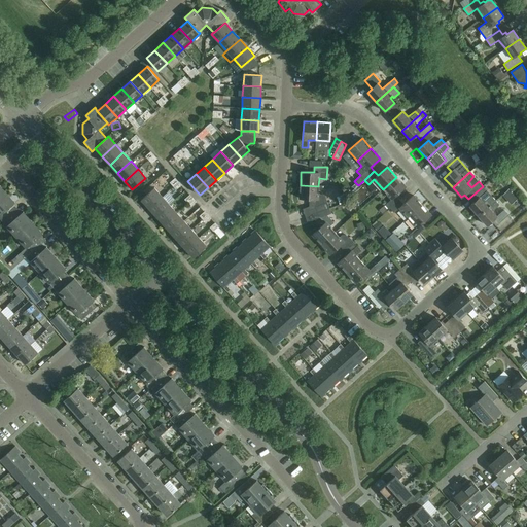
[(396,177),(383,189),(391,199),(386,204),(390,208),(399,200),(395,196),(406,186),(396,177)]
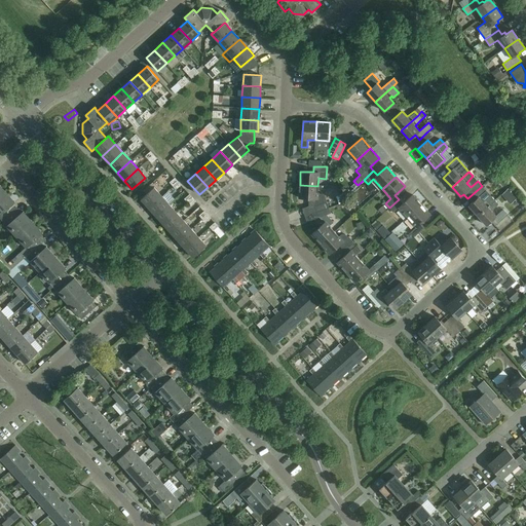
[(299,198),(315,198),(315,205),(314,207),(316,212),(329,208),(327,202),(324,194),(317,193),(317,186),(300,185),(299,198)]
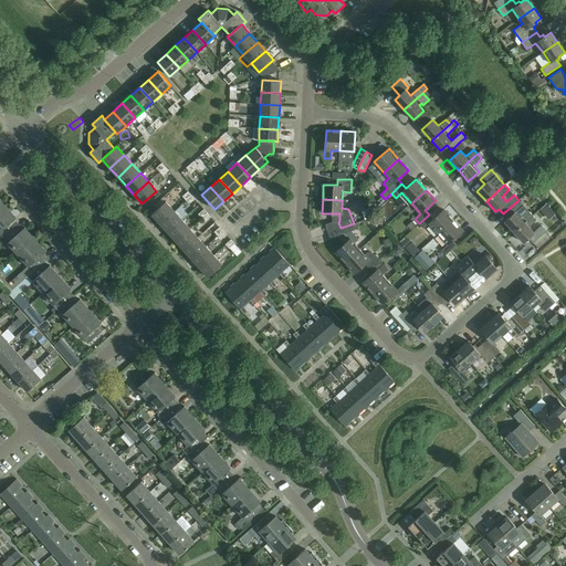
[(504,221),(514,232),(532,216),(519,200),(503,213),(507,218),(504,221)]
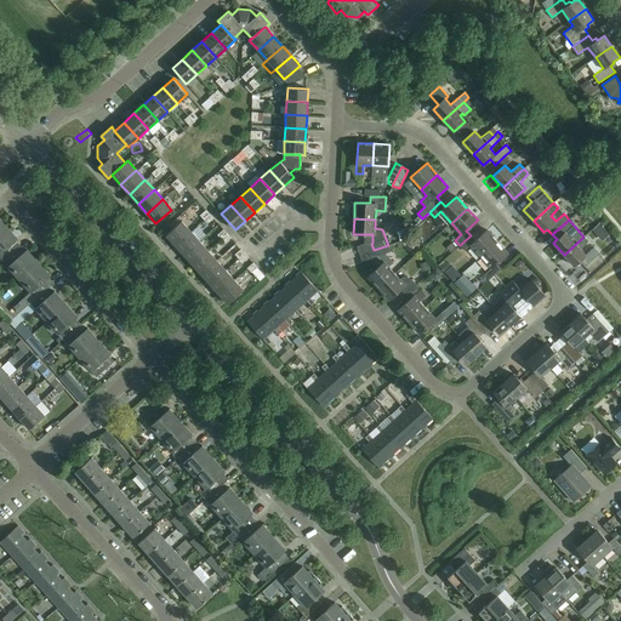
[(166,235),(175,245),(191,231),(182,221),(166,235)]
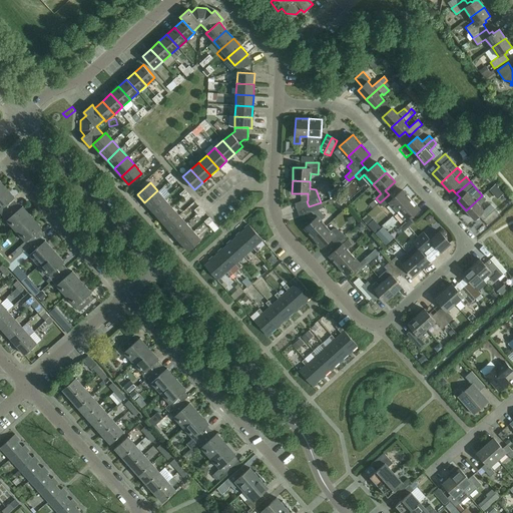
[(0,212),(2,215),(17,203),(13,198),(14,196),(5,186),(0,190),(0,212)]
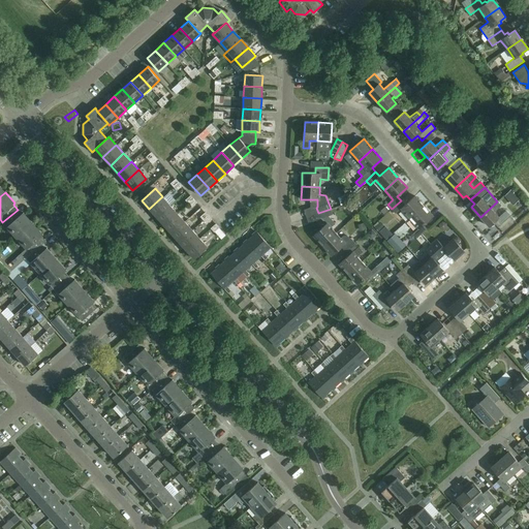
[(401,200),(392,209),(396,213),(401,209),(410,218),(424,206),(414,195),(405,205),(401,200)]
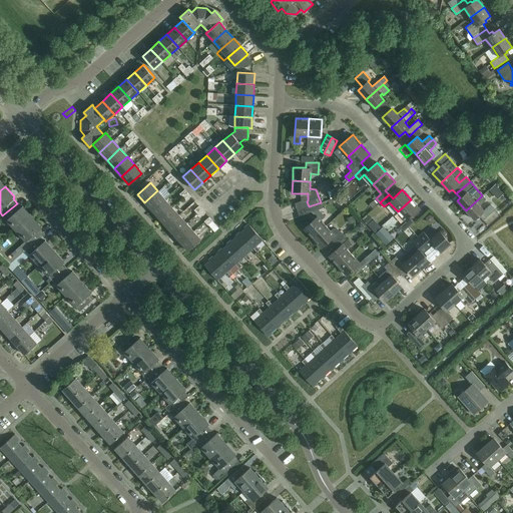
[(152,210),(164,198),(157,190),(144,202),(152,210)]
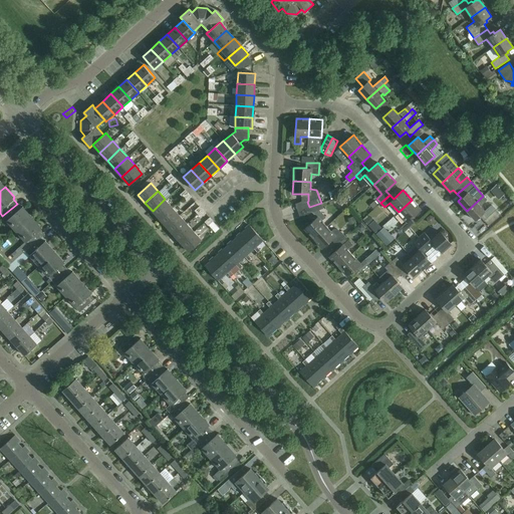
[(487,200),(483,196),(467,211),(475,220),(480,216),(489,226),(501,215),(491,205),(484,211),(480,206),(487,200)]
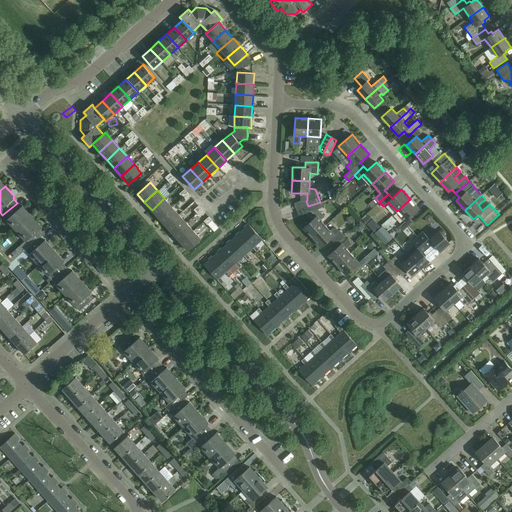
[(164,198),(152,210),(159,218),(172,207),(164,198)]
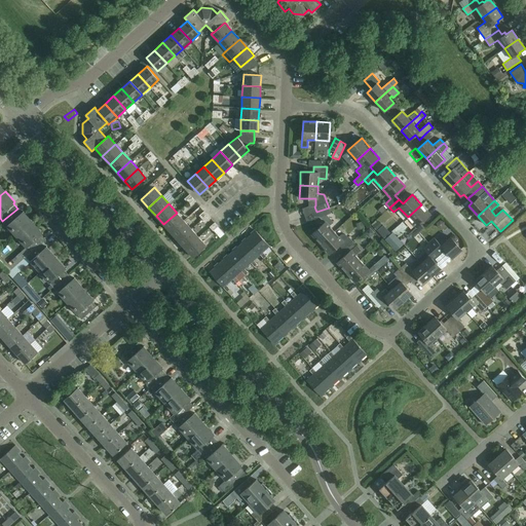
[(421,204),(408,217),(416,227),(411,231),(415,236),(424,227),(420,223),(430,215),(421,204)]
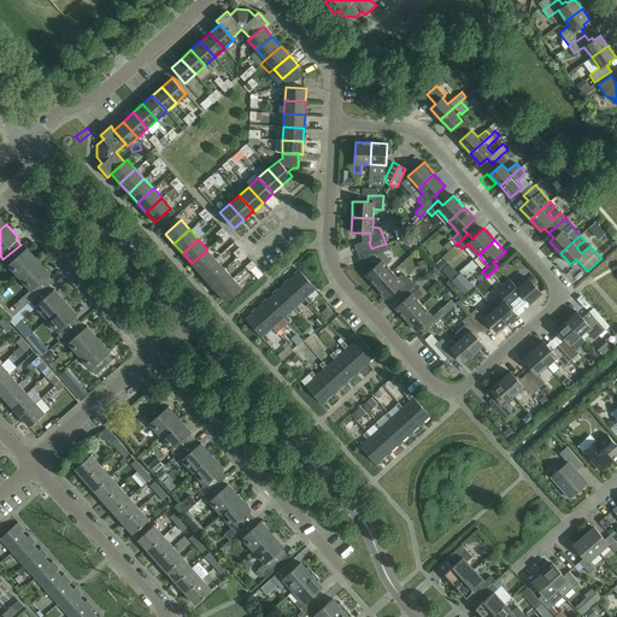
[(376,286),(392,271),(386,265),(391,260),(383,252),(388,250),(386,244),(371,248),(374,256),(375,254),(380,262),(365,275),(376,286)]
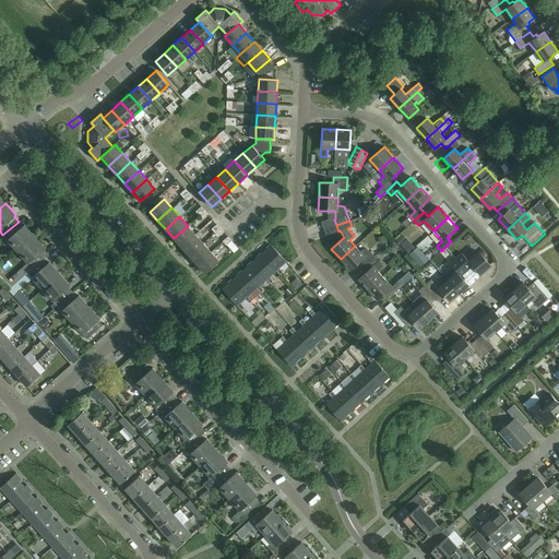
[(18,252),(35,236),(24,225),(23,226),(19,222),(2,235),(18,252)]
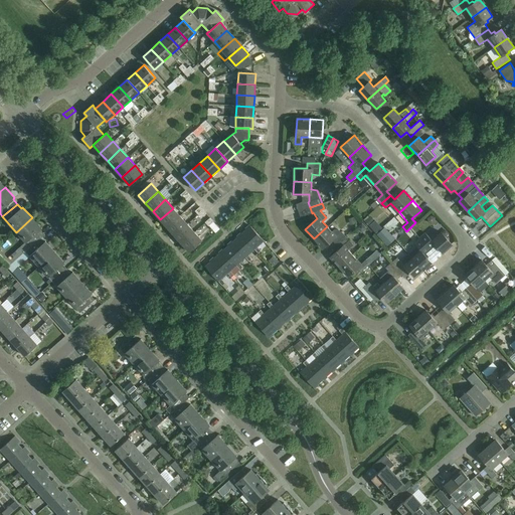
[(167,227),(180,216),(173,208),(160,219),(167,227)]
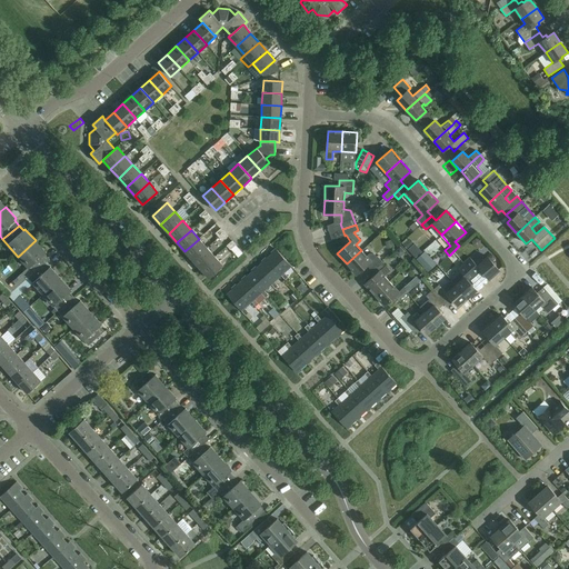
[(315,235),(317,241),(329,237),(327,230),(315,235)]
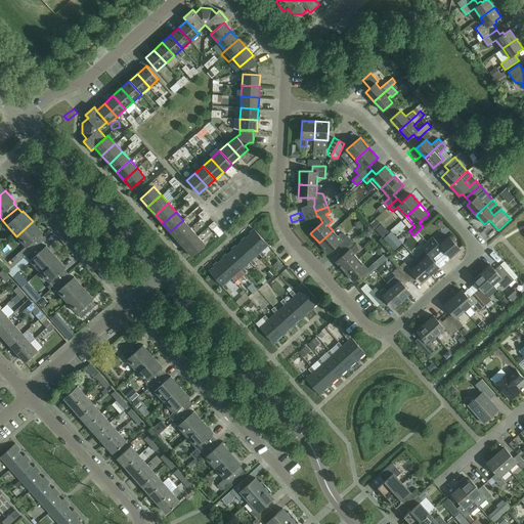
[(183,220),(170,231),(177,239),(190,228),(183,220)]
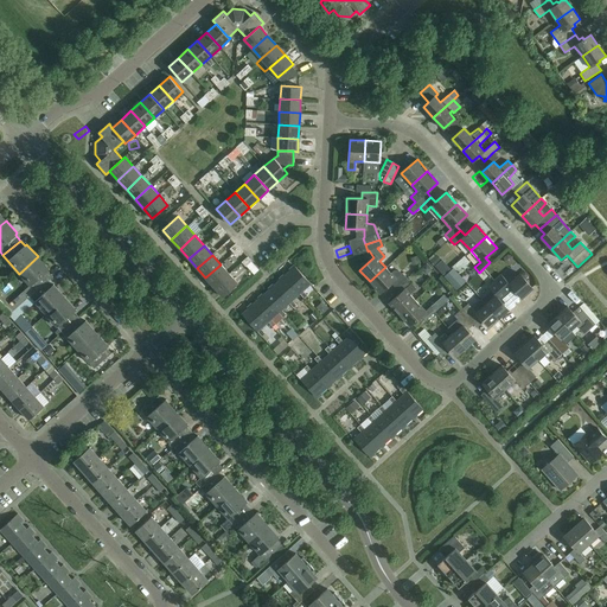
[(46,281),(48,281),(52,276),(48,270),(50,269),(38,256),(19,274),(34,292),(46,281)]
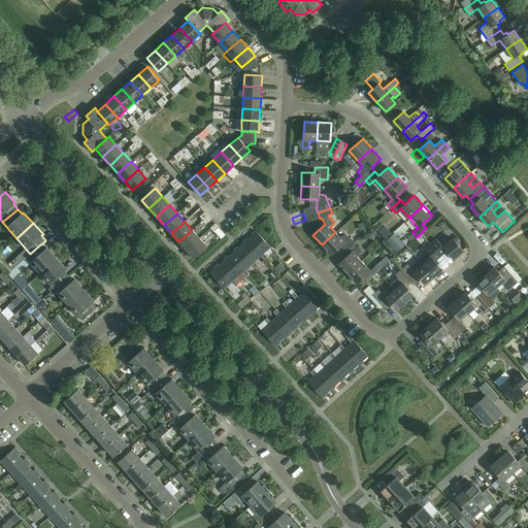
[(204,239),(210,248),(226,235),(219,227),(204,239)]
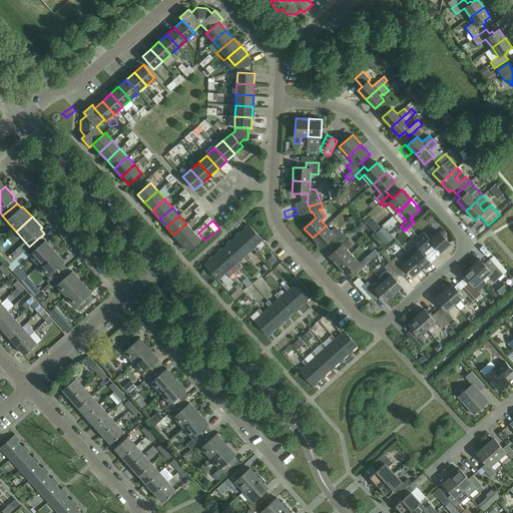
[(180,242),(193,231),(186,223),(173,234),(180,242)]
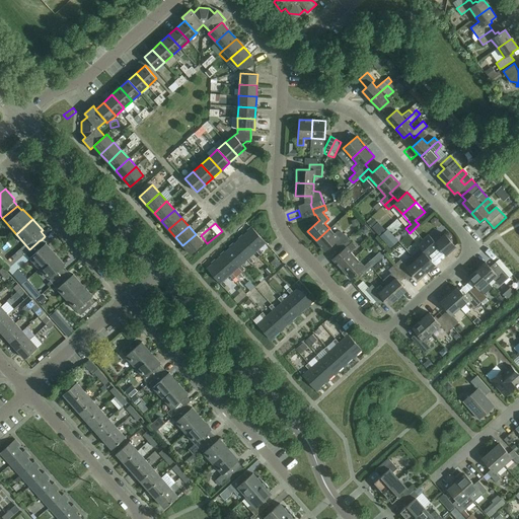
[(243,236),(256,250),(260,254),(263,252),(258,248),(266,242),(252,227),(252,228),(251,227),(248,230),(248,231),(243,236)]
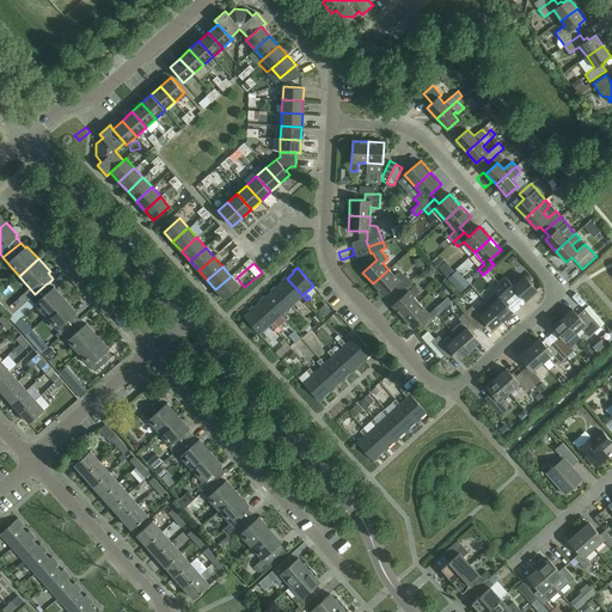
[(399,291),(410,280),(405,275),(399,281),(389,269),(373,283),(384,295),(395,286),(399,291)]
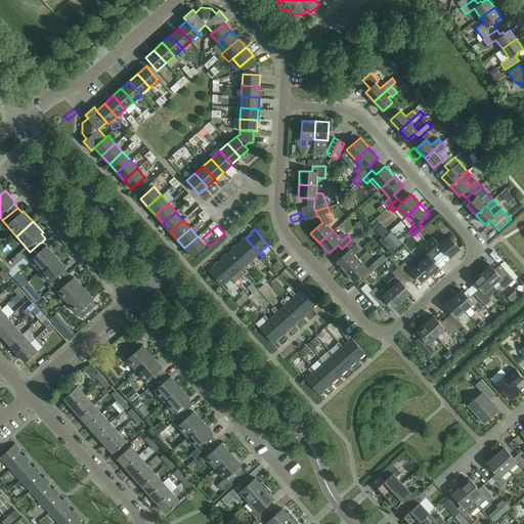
[(432,236),(427,242),(437,254),(441,251),(444,254),(445,252),(450,257),(460,249),(448,235),(443,241),(442,238),(438,239),(436,241),(432,236)]
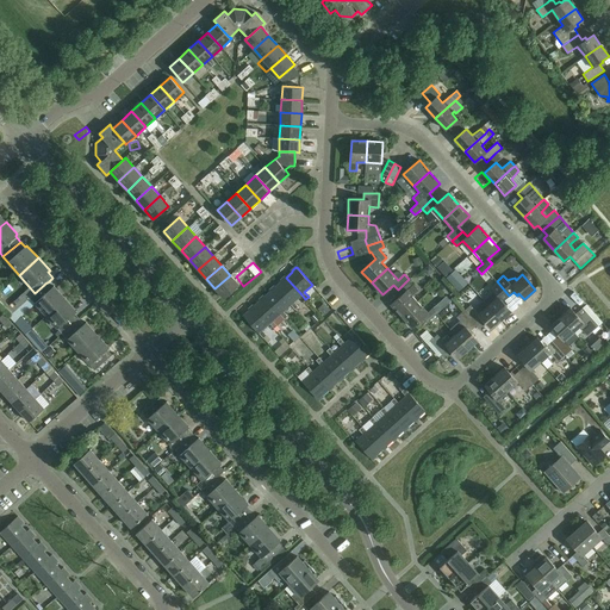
[(230,275),(215,288),(224,298),(240,285),(230,275)]
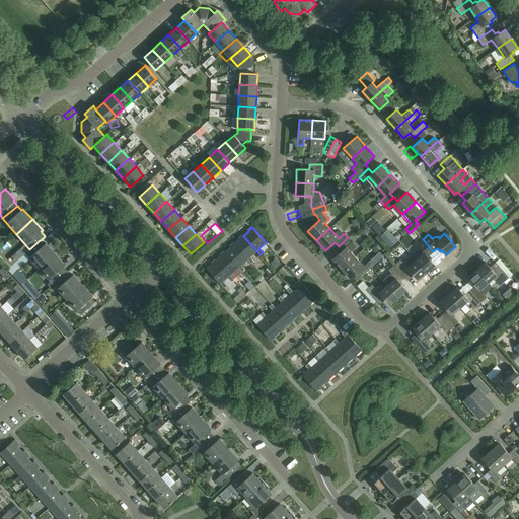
[(234,244),(247,258),(250,263),(253,261),(249,256),(256,250),(243,236),(242,235),(239,238),(239,239),(234,244)]
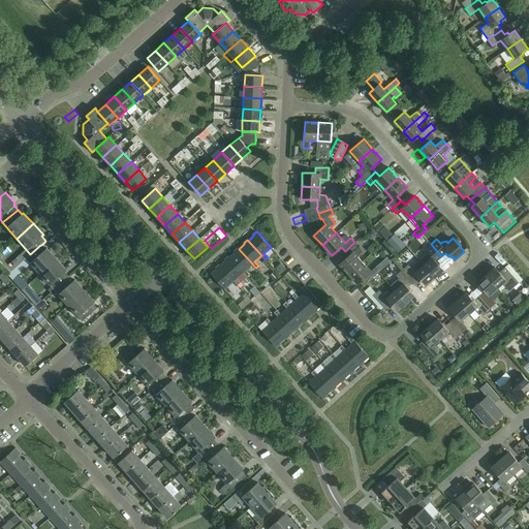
[(362,250),(354,242),(345,251),(348,255),(339,263),(348,274),(362,261),(356,255),(362,250)]
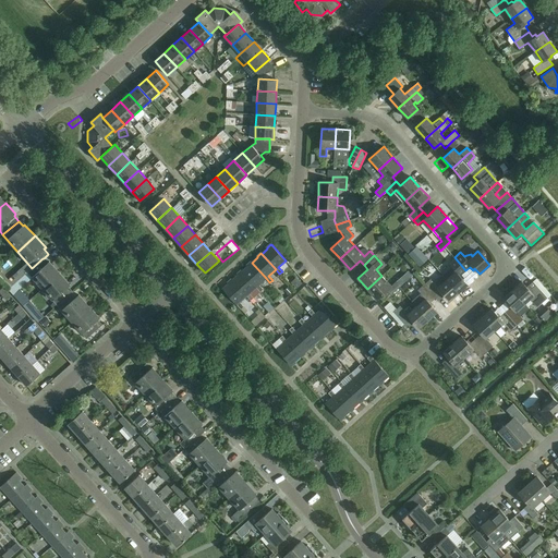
[(446,279),(458,292),(468,284),(462,279),(464,278),(461,275),(465,270),(455,257),(448,263),(451,267),(443,275),(446,279)]
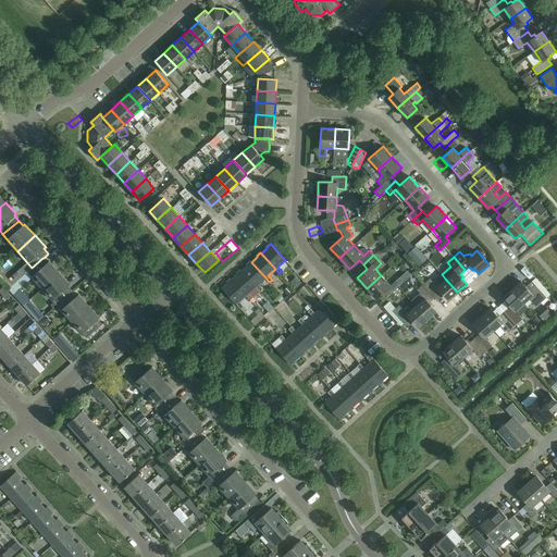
[(32,268),(27,272),(33,279),(42,288),(60,273),(49,261),(48,262),(44,258),(42,258),(32,268)]
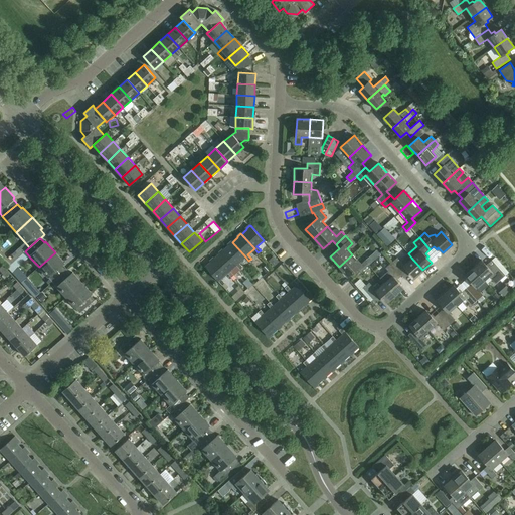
[(223,250),(236,265),(239,269),(242,267),(238,263),(245,256),(232,242),(231,241),(228,244),(228,245),(223,250)]
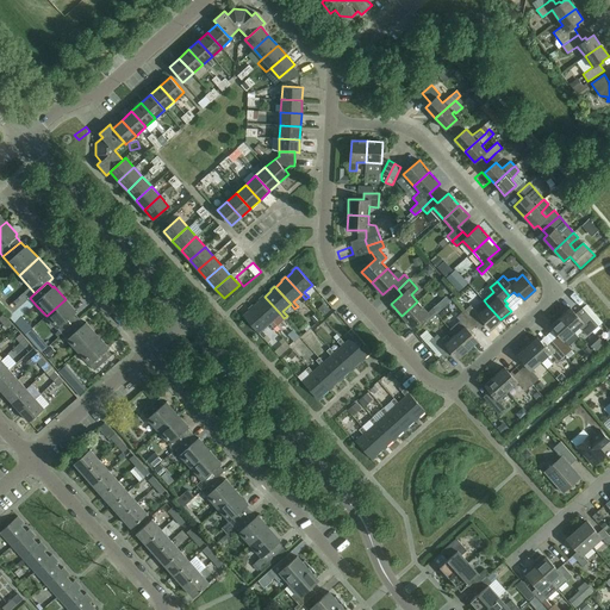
[(254,306),(269,323),(274,328),(277,325),(273,321),(280,313),(265,297),(263,296),(260,299),(260,300),(254,306)]
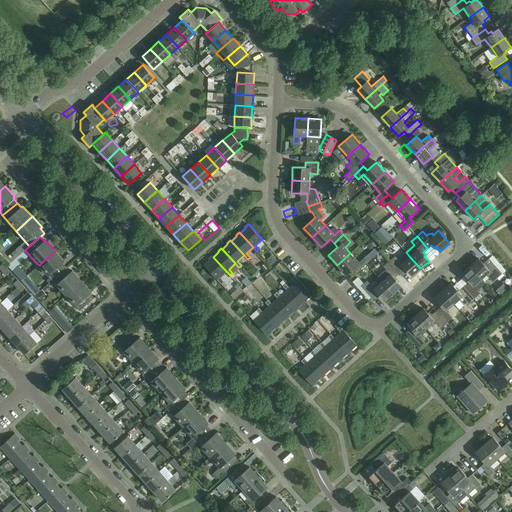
[(55,251),(39,265),(52,280),(67,267),(63,263),(64,261),(55,251)]
